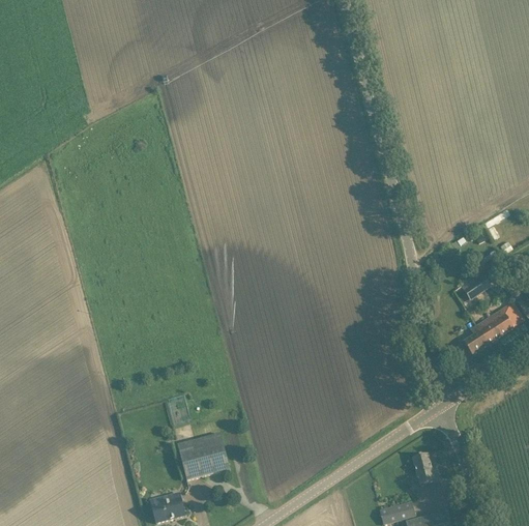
[(478,241),(485,239),(481,232),(475,235),(478,241)]
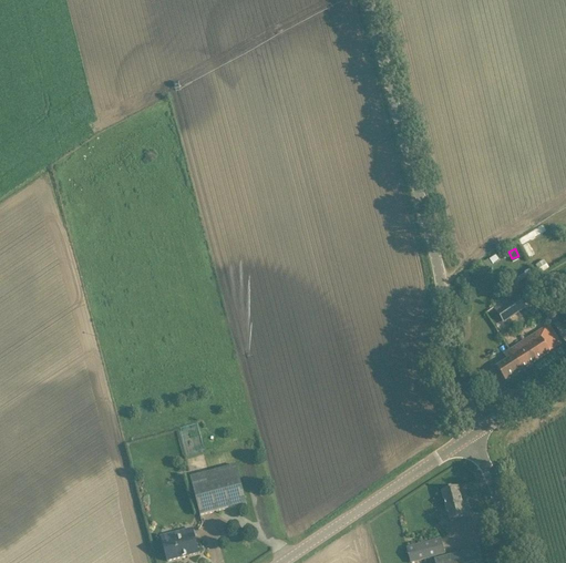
[(480,262),(483,266),(490,260),(487,256),(480,262)]
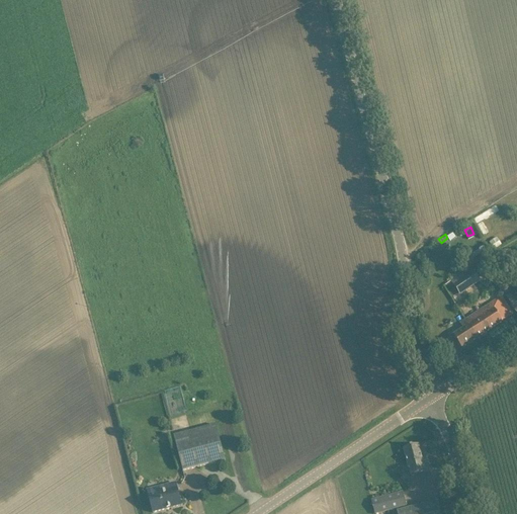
[(449,278),(459,291),(480,277),(469,263),(449,278)]
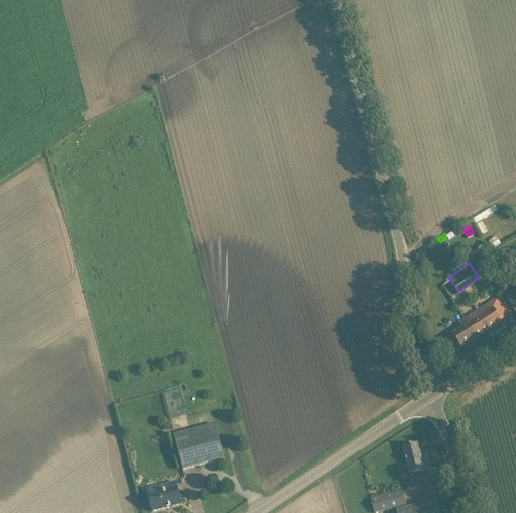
[(465,316),(476,334),(501,317),(511,310),(500,293),(465,316)]
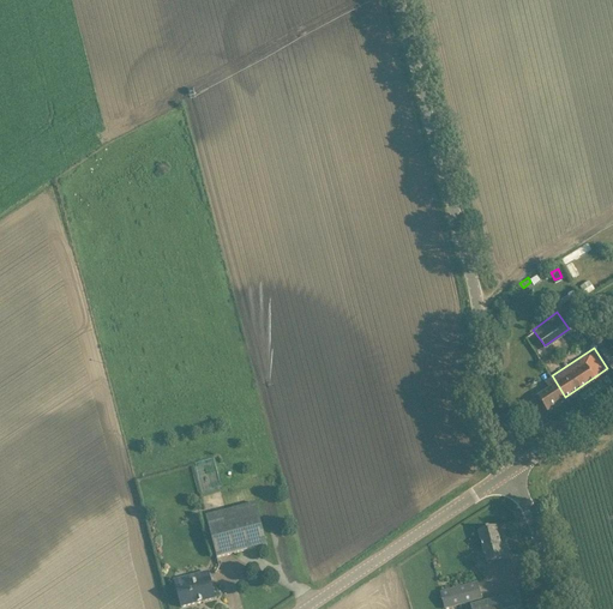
[(548,385),(536,393),(546,409),(565,397),(552,375),(545,379),(548,385)]
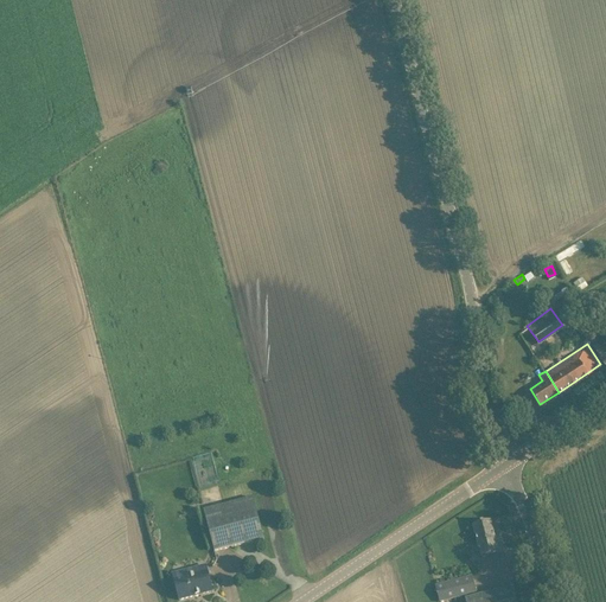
[(203,506),(214,548),(262,535),(252,493),(203,506)]
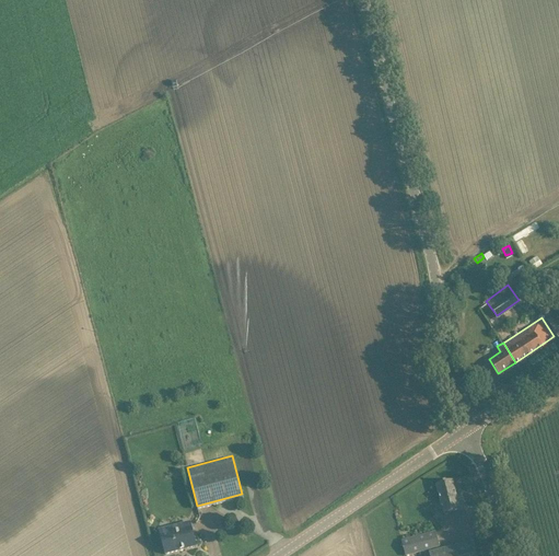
[(435,482),(435,483),(443,509),(463,505),(459,493),(455,494),(452,477),(435,482)]
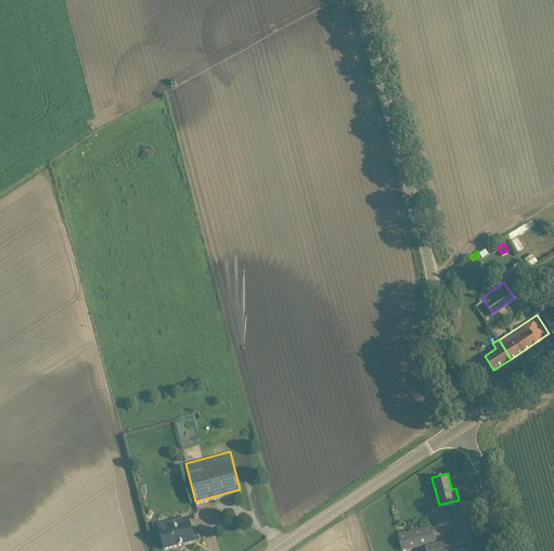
[(178,523),(177,517),(168,520),(169,526),(158,528),(164,547),(194,538),(189,521),(178,523)]
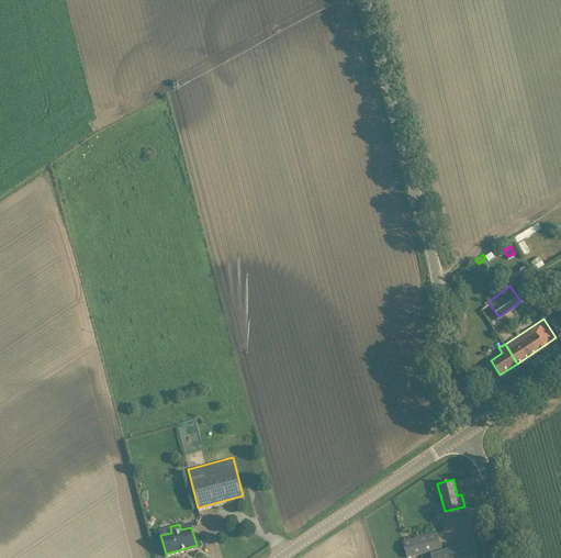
[(402,539),(406,556),(440,546),(436,531),(402,539)]
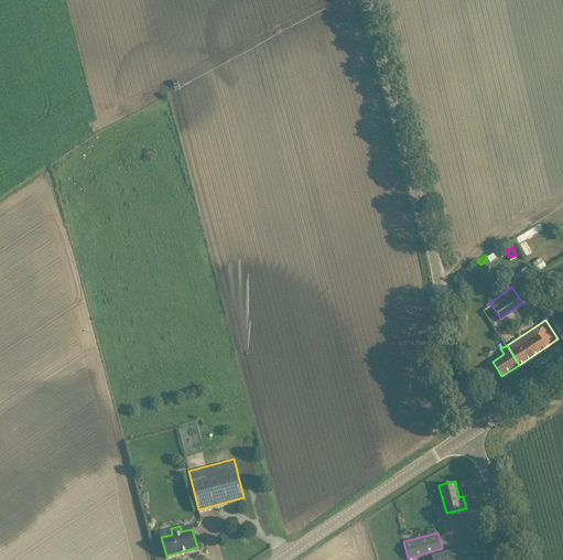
[(432,559),(479,559),(475,542),(431,553),(432,559)]
